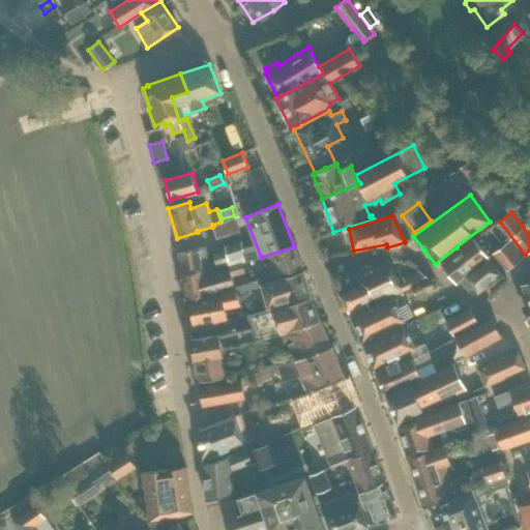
[(216,238),(238,233),(234,217),(221,222),(212,225),(213,226),(212,227),(216,238)]
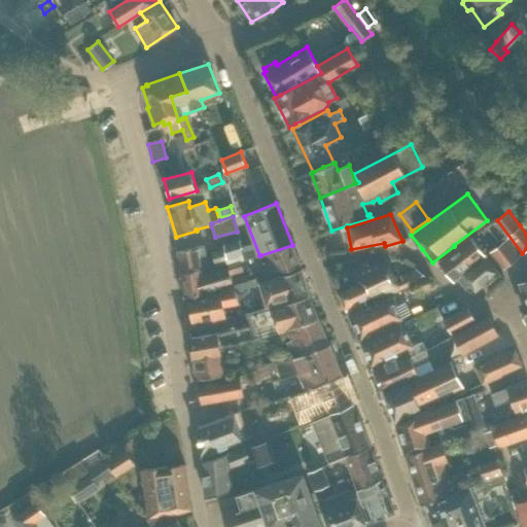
[(457,278),(484,255),(486,254),(471,236),(438,262),(453,281),(457,278)]
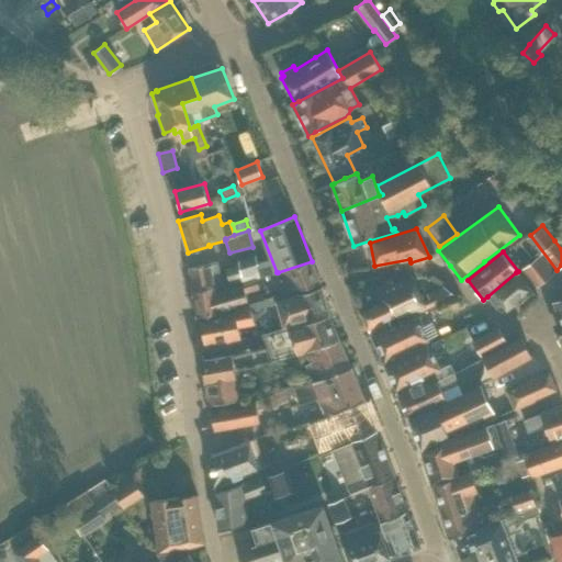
[(261,276),(255,255),(238,260),(240,265),(245,281),(256,278),(261,276)]
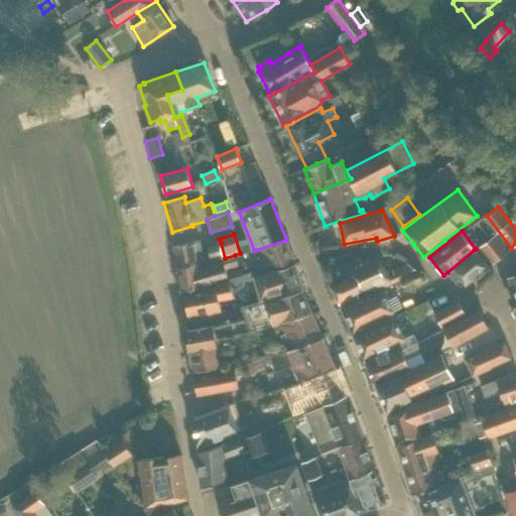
[(480,247),(493,263),(508,250),(496,234),(480,247)]
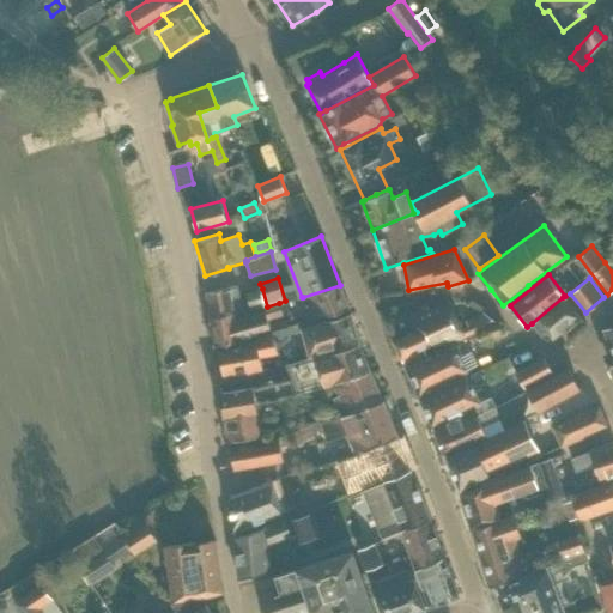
[(206,291),(211,319),(235,313),(243,311),(237,285),(206,291)]
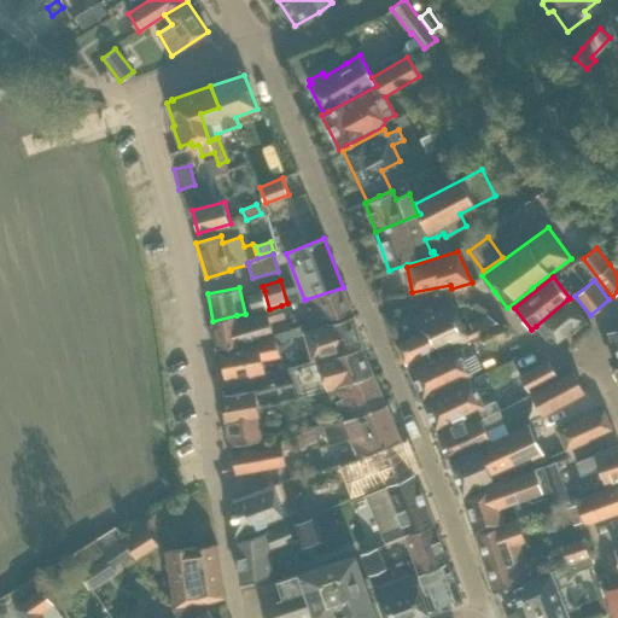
[(353,310),(343,287),(305,299),(315,324),(353,310)]
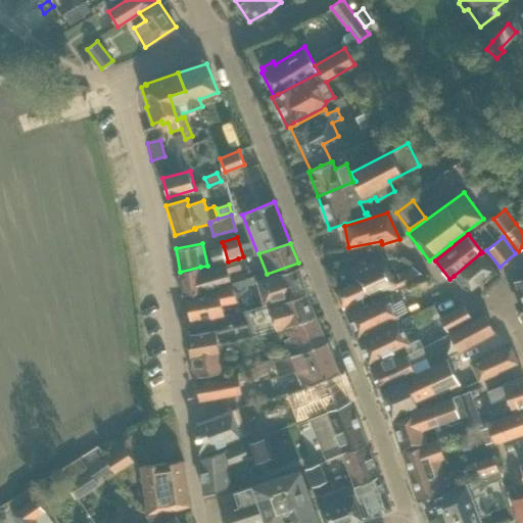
[(228,262),(224,246),(210,248),(212,264),(225,263),(227,262),(228,262)]
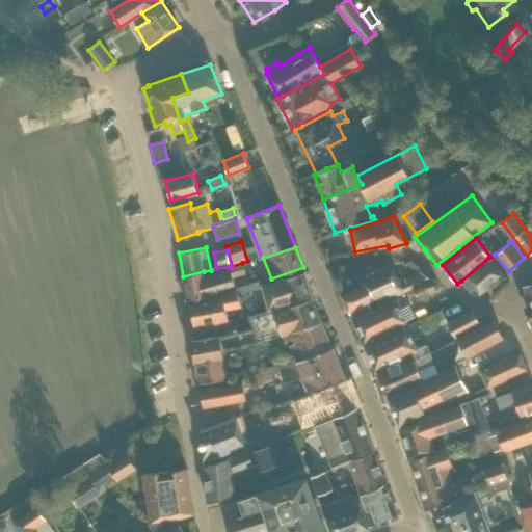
[(503,274),(488,258),(461,281),(472,293),(476,289),(480,294),(503,274)]
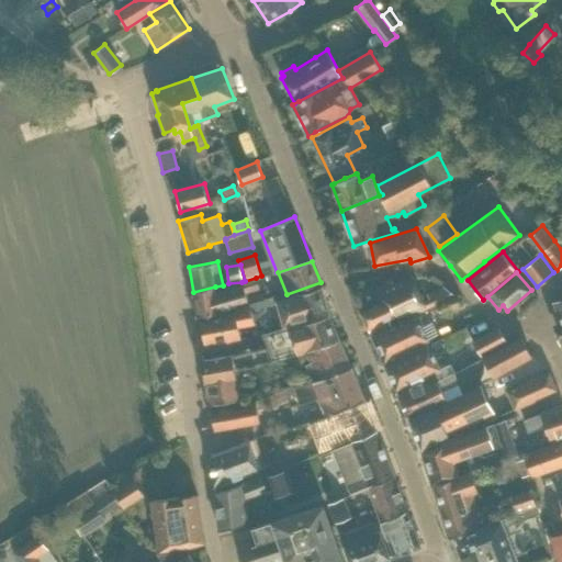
[(369,328),(371,334),(414,314),(425,308),(411,277),(378,292),(383,302),(360,312),(368,328),(369,328)]
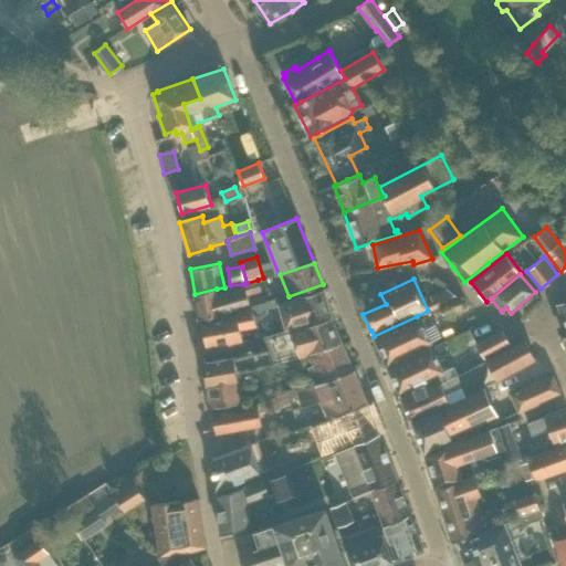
[(249,294),(261,291),(258,280),(247,283),(245,283),(249,294)]
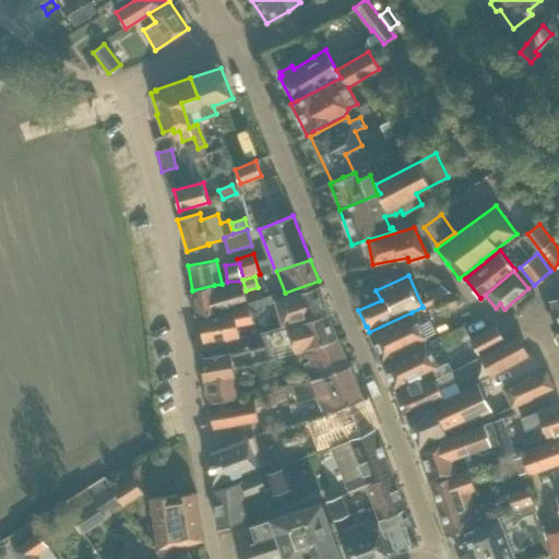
[(214,285),(192,290),(197,314),(217,311),(217,309),(247,300),(242,284),(215,292),(214,285)]
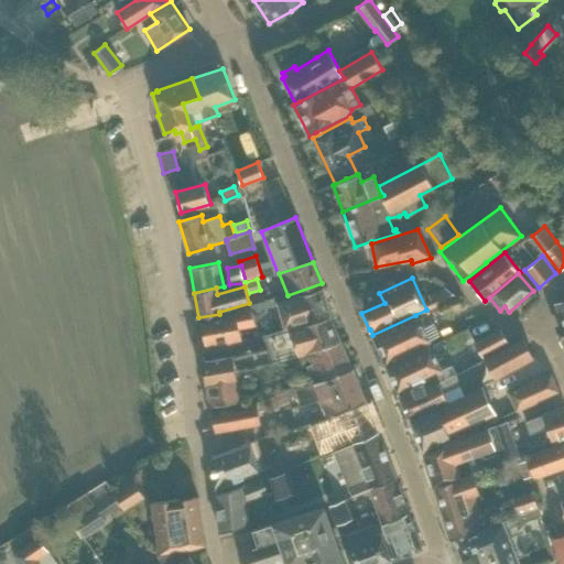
[(275,302),(283,328),(331,314),(323,288),(275,302)]
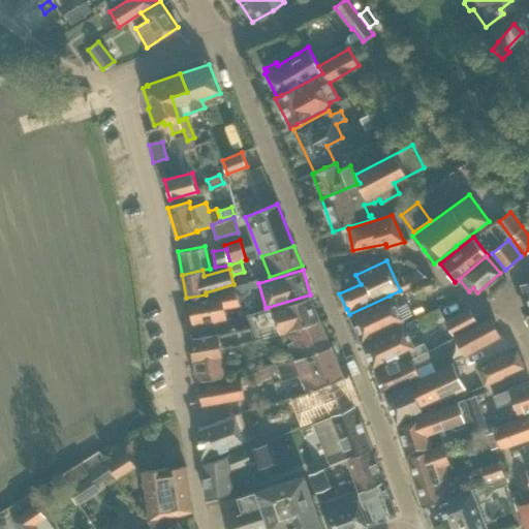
[(410,285),(413,291),(422,287),(424,292),(433,287),(428,277),(410,285)]
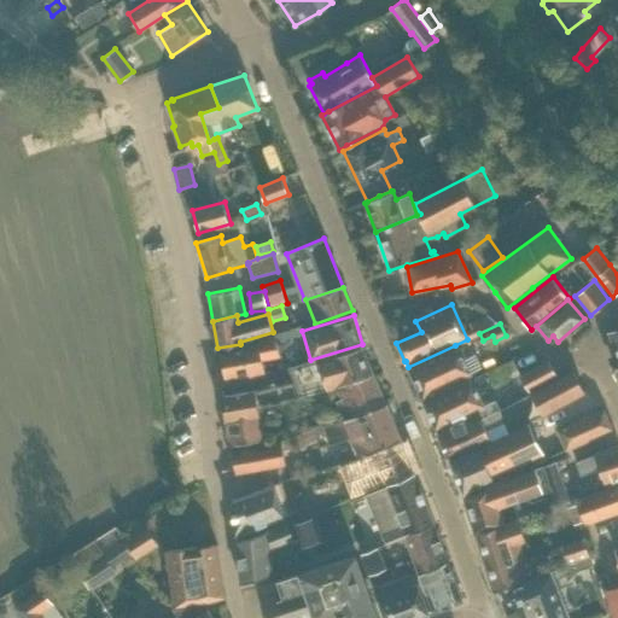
[(275,333),(279,344),(292,340),(290,331),(275,333)]
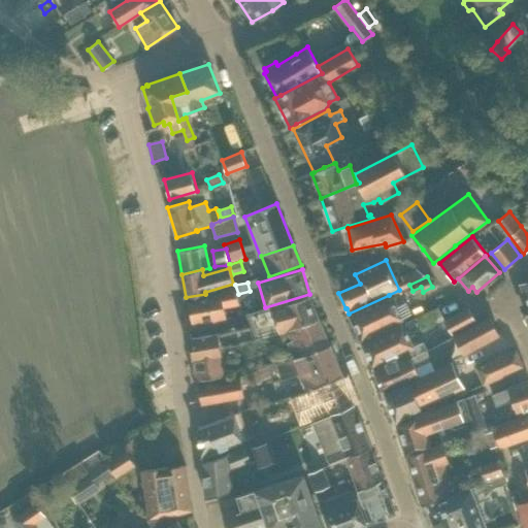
[(224,306),(238,303),(234,289),(221,292),(207,295),(207,297),(189,300),(192,322),(211,319),(211,321),(226,318),(224,306)]
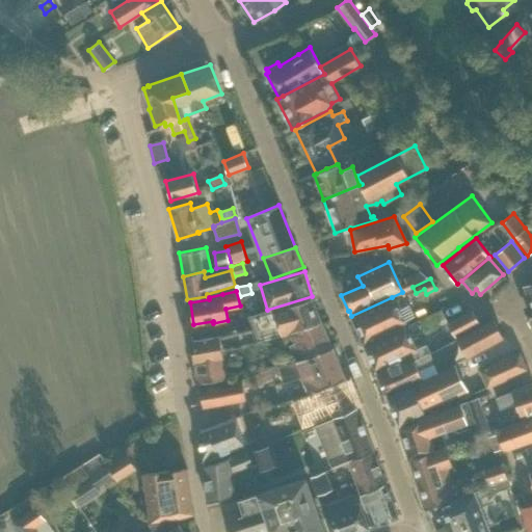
[(282,336),(289,334),(322,323),(312,296),(267,310),(249,316),(253,327),(219,336),(221,350),(266,339),(282,336)]
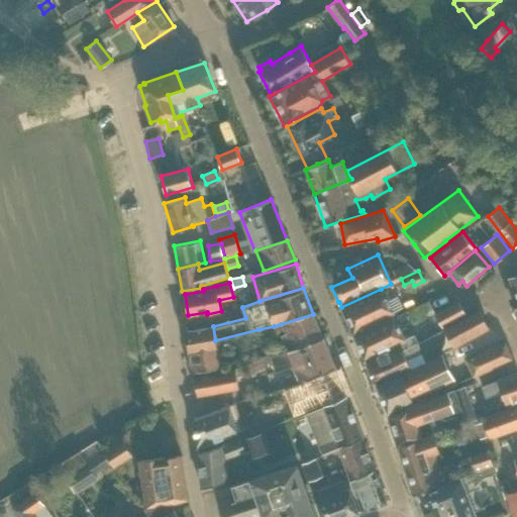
[(381,289),(341,307),(342,308),(341,308),(353,334),(394,314),(393,312),(402,307),(397,296),(387,300),(381,289)]
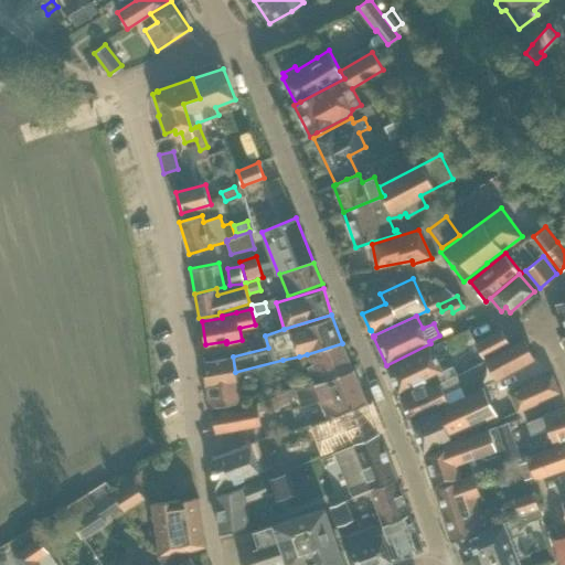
[(476,343),(483,358),(509,343),(501,330),(476,343)]
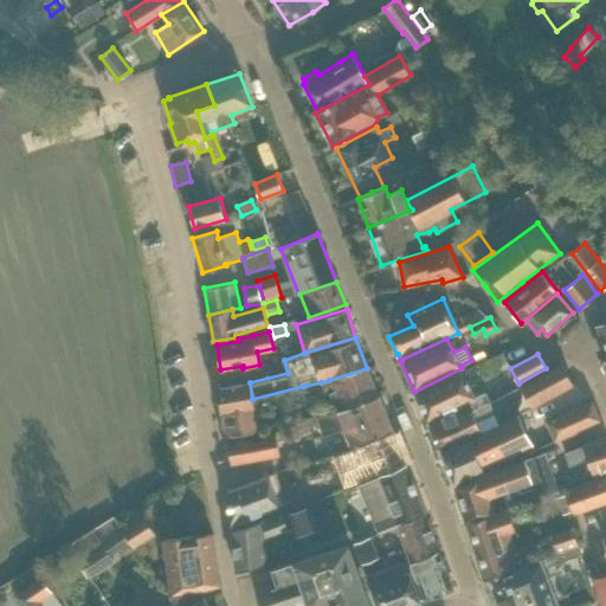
[(561,363),(520,386),(532,407),(573,384),(561,363)]
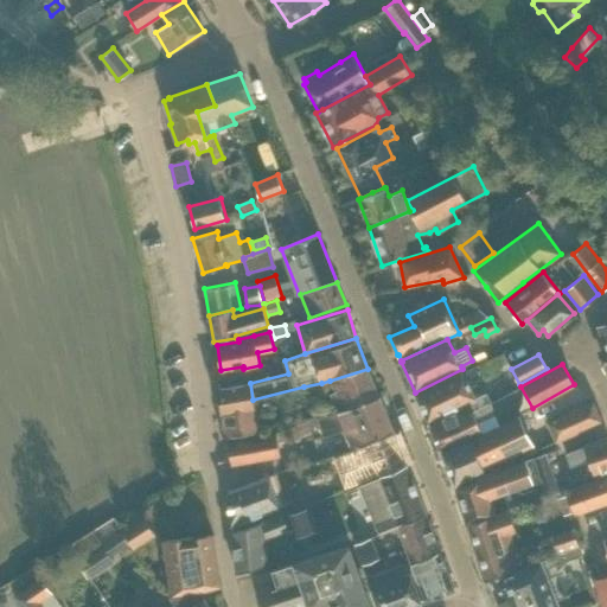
[(379,398),(368,369),(330,381),(334,391),(330,394),(338,413),(379,398)]
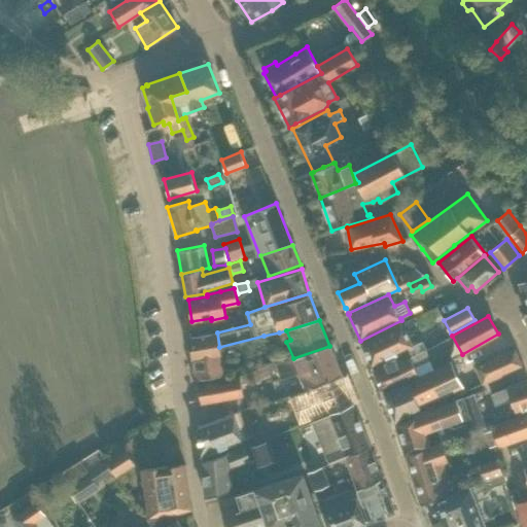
[(360,342),(373,369),(392,358),(395,364),(426,350),(423,342),(416,345),(413,347),(400,322),(360,342)]
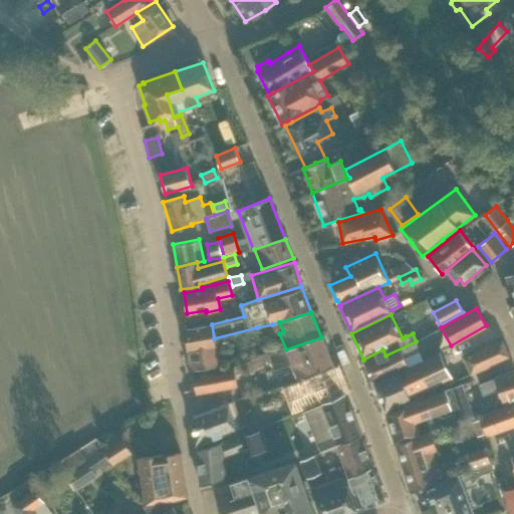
[(219,365),(214,338),(212,324),(186,328),(191,370),(219,365)]
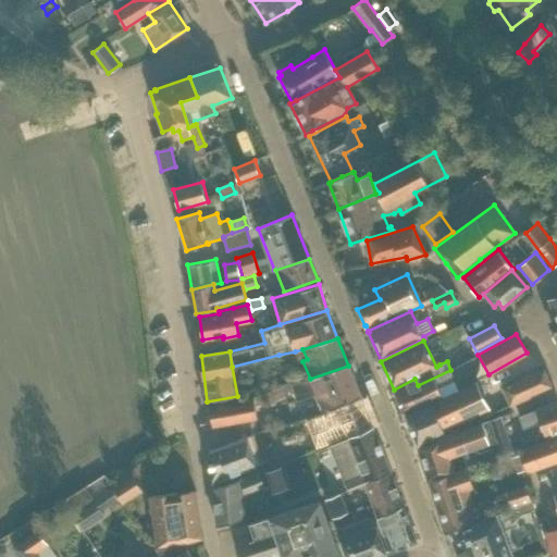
[(297,361),(295,351),(279,355),(284,366),(297,361)]
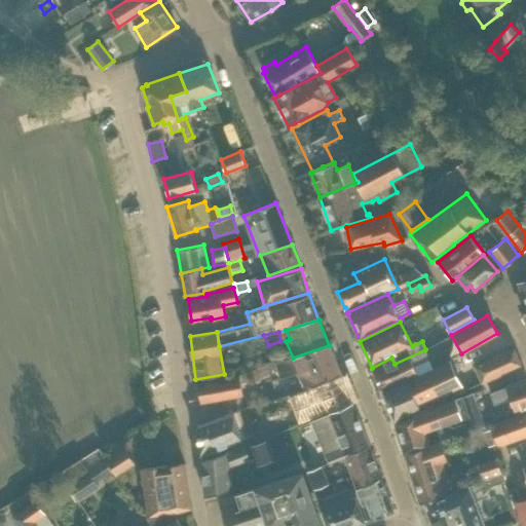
[(295,368),(303,388),(341,375),(329,345),(293,358),(285,360),(288,370),(295,368)]
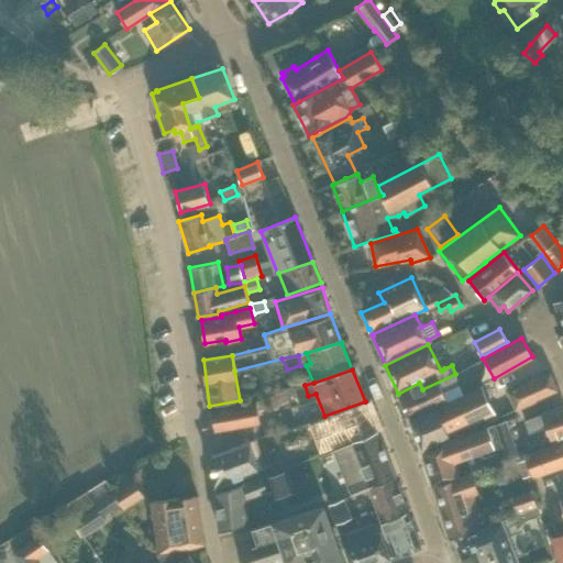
[(558,390),(550,372),(507,392),(516,409),(558,390)]
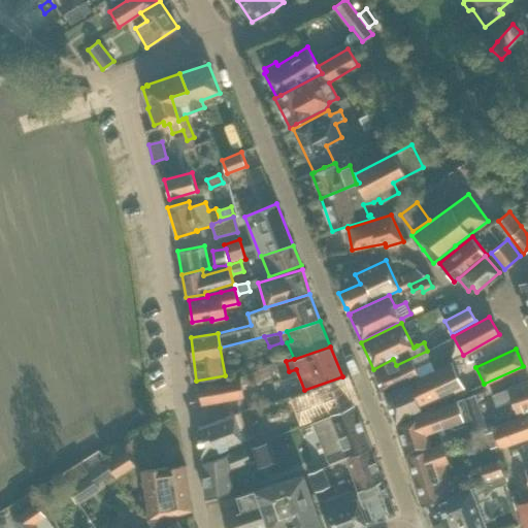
[(396,365),(393,359),(373,369),(384,392),(402,383),(420,375),(415,366),(430,360),(427,351),(396,365)]
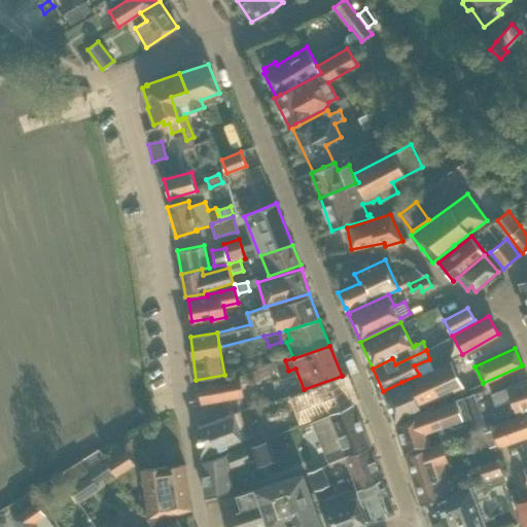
[(383,391),(394,421),(414,414),(421,410),(419,406),(461,386),(449,361),(419,375),(401,382),(383,391)]
